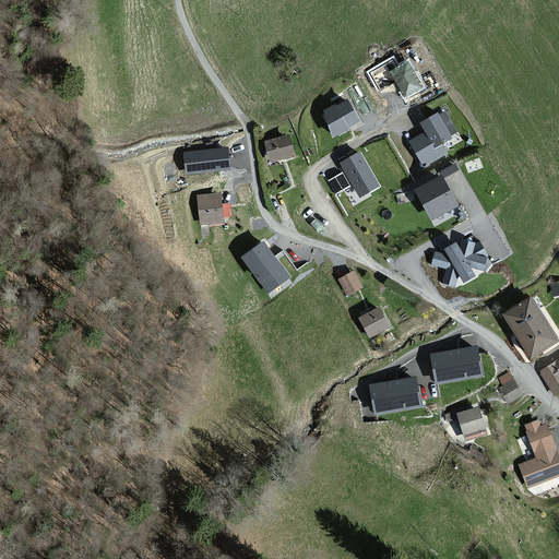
[(405,97),(424,86),(409,60),(399,66),(394,57),(368,71),(378,90),(396,80),(405,97)]
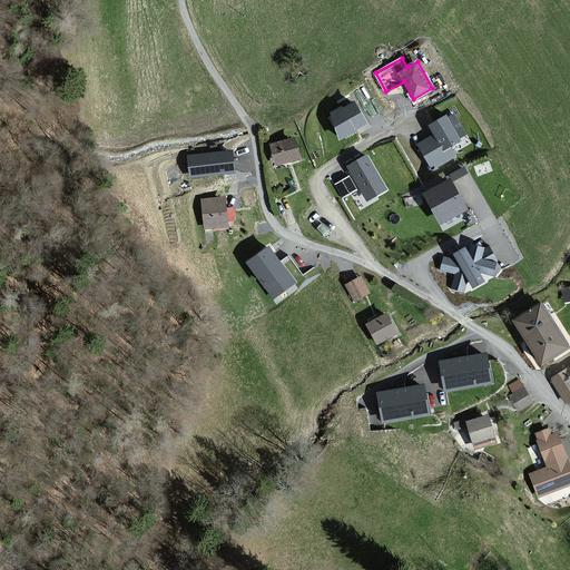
[(342,107),(332,112),(340,139),(367,123),(354,101),(343,109),(342,107)]
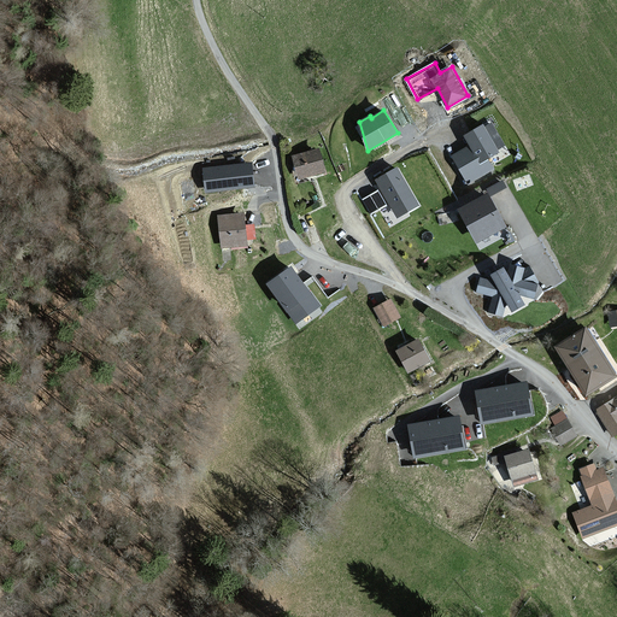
[(486,158),(498,152),(483,125),(464,135),(470,147),(452,157),(466,181),(491,168),(486,158)]
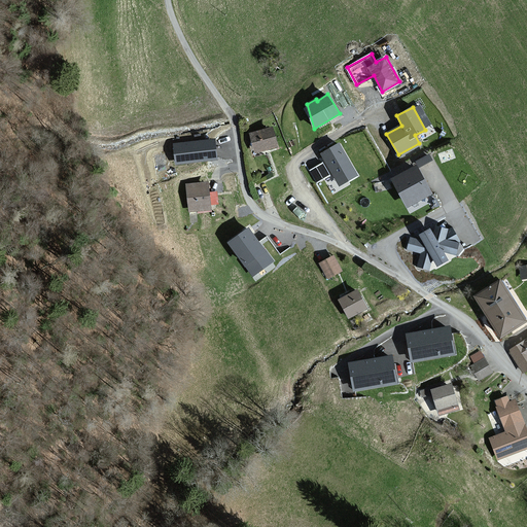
[(270,128),(248,134),(253,155),(276,148),(270,128)]
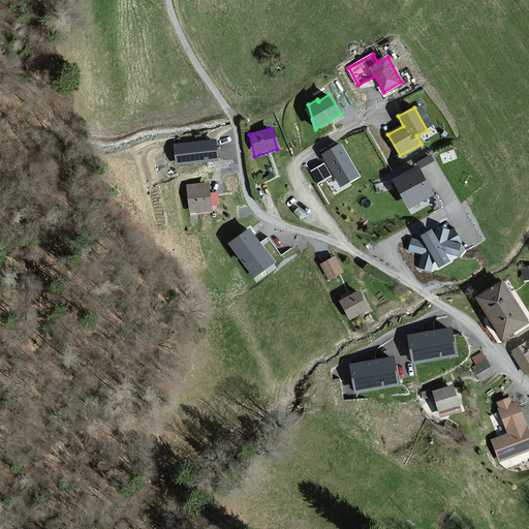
[(216,141),(175,146),(177,165),(218,160),(216,141)]
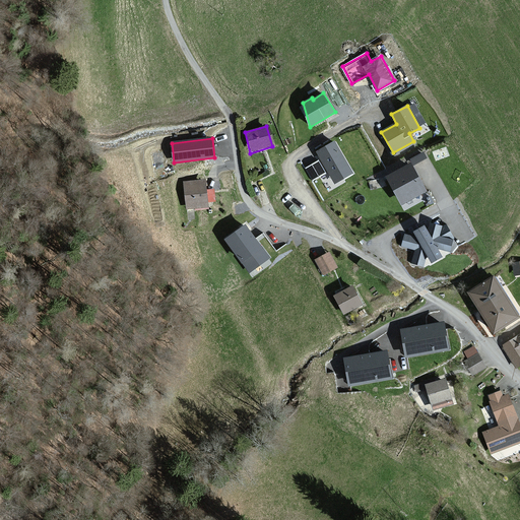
[(352,173),(334,141),(317,151),(335,182),(352,173)]
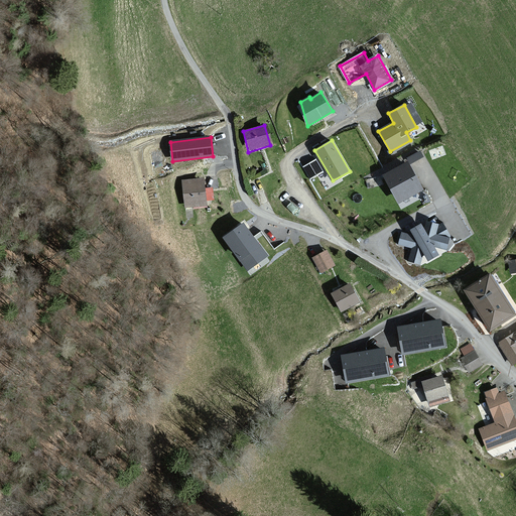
[(421,157),(418,152),(406,159),(409,164),(421,157)]
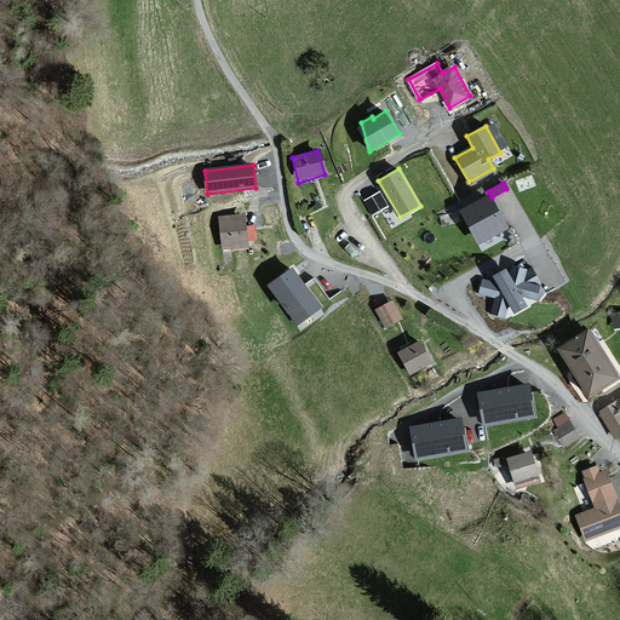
[(363,197),(373,212),(389,202),(380,188),(363,197)]
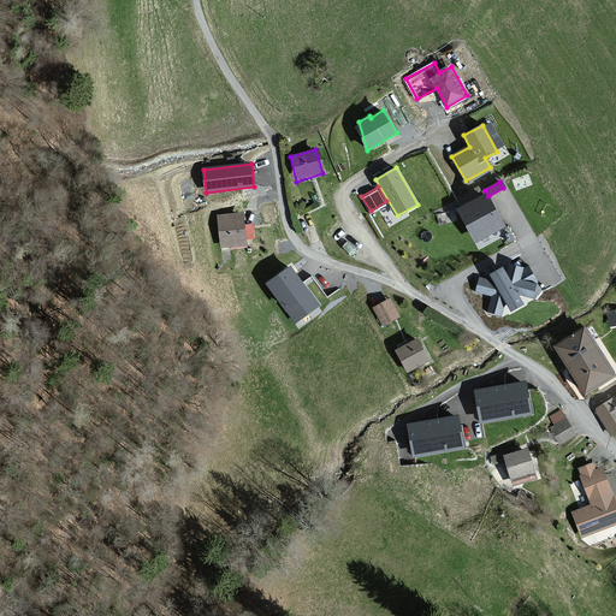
[(499,227),(483,196),(455,211),(472,242),(479,240),(483,246),(499,236),(497,230),(499,227)]
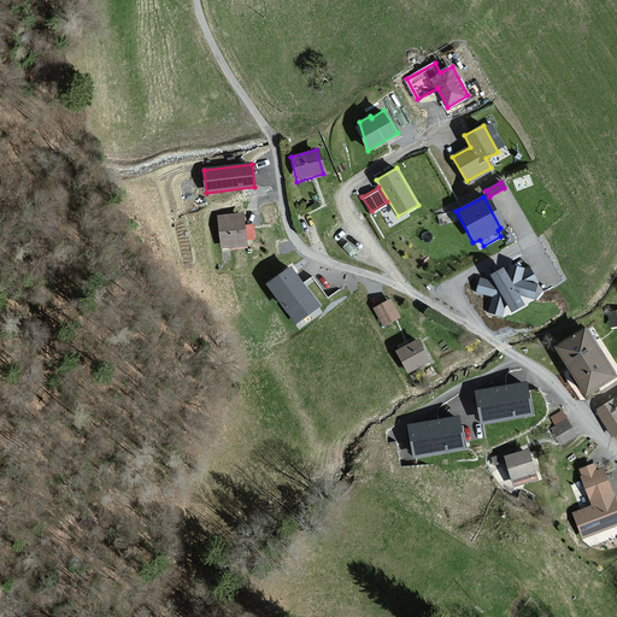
[(241,215),(216,216),(219,250),(244,247),(241,215)]
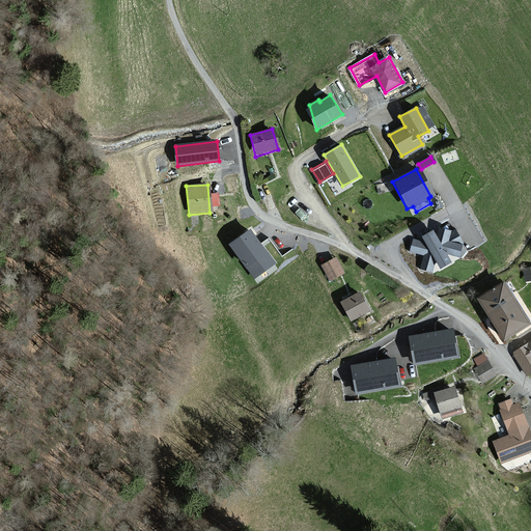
[(437,229),(435,239),(430,231),(420,238),(422,242),(413,240),(410,251),(424,254),(421,269),(432,272),(435,263),(438,269),(448,262),(443,253),(458,257),(460,246),(455,245),(460,243),(455,230),(449,232),(437,229)]
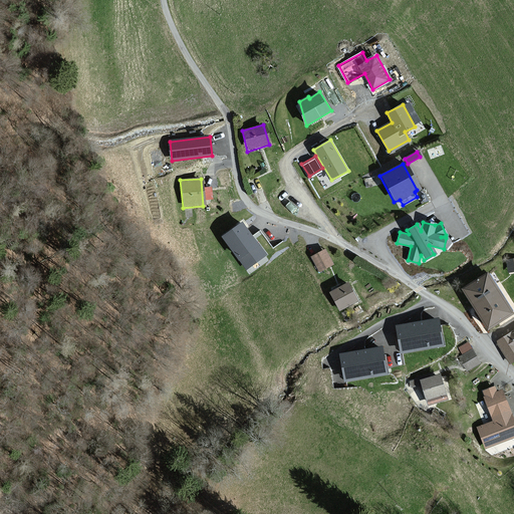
[(266,254),(243,223),(223,237),(247,268),(266,254)]
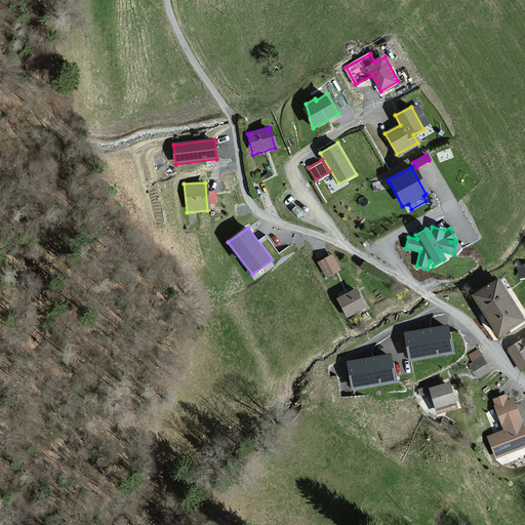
[(331,255),(318,263),(326,277),(338,270),(331,255)]
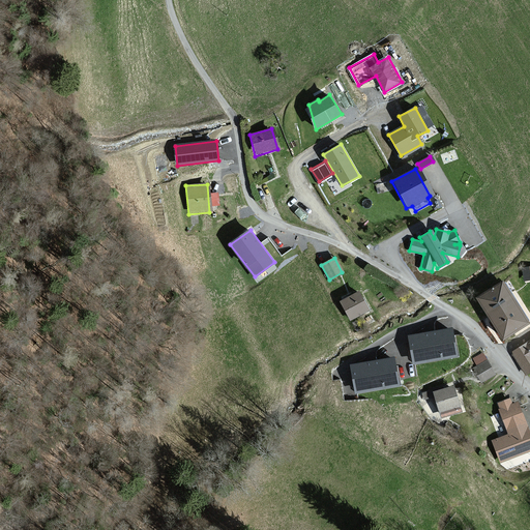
[(528,323),(503,284),(479,298),(504,337),(528,323)]
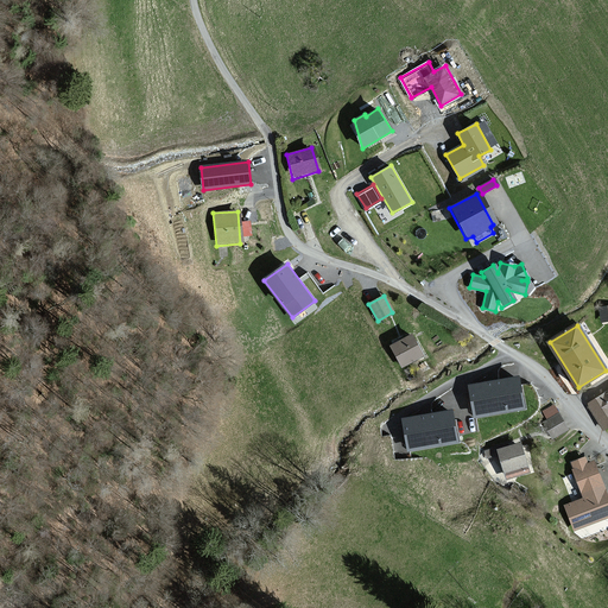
[(410,336),(390,347),(401,368),(420,356),(410,336)]
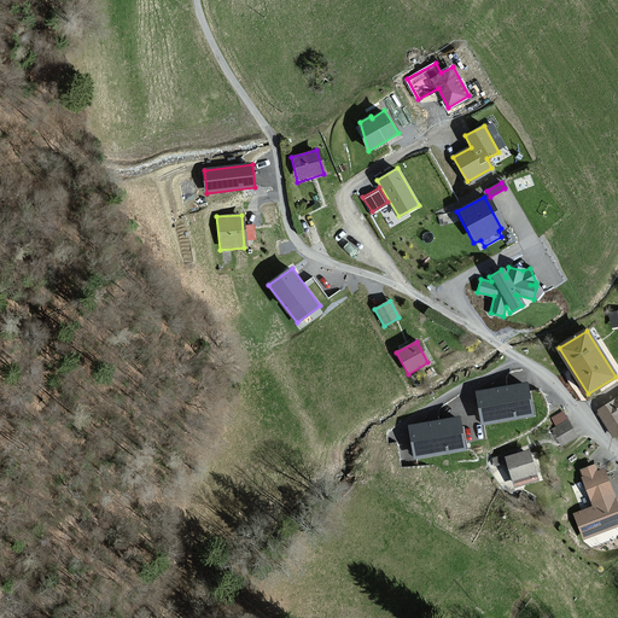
[(529,384),(478,392),(483,424),(534,415),(529,384)]
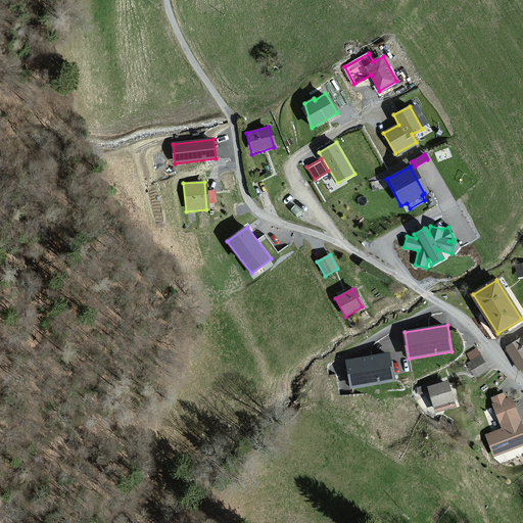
[(522,338),(506,350),(520,373),(522,370),(522,338)]
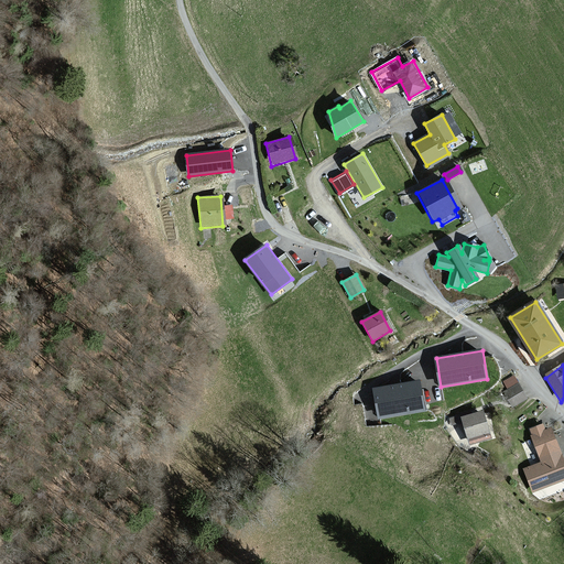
[(420,381),(373,389),(379,418),(424,410),(420,381)]
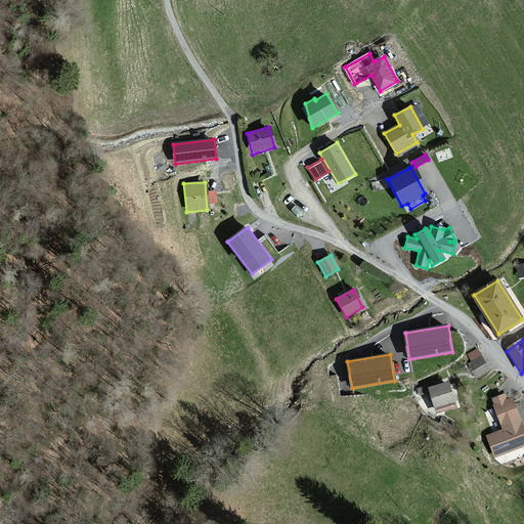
[(488,370),(481,357),(468,364),(475,378),(488,370)]
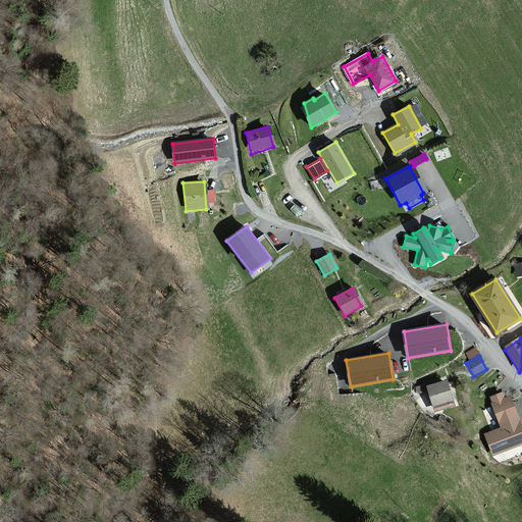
[(425,385),(416,387),(418,394),(426,390),(430,406),(432,412),(441,409),(452,406),(445,381),(425,387),(425,385)]
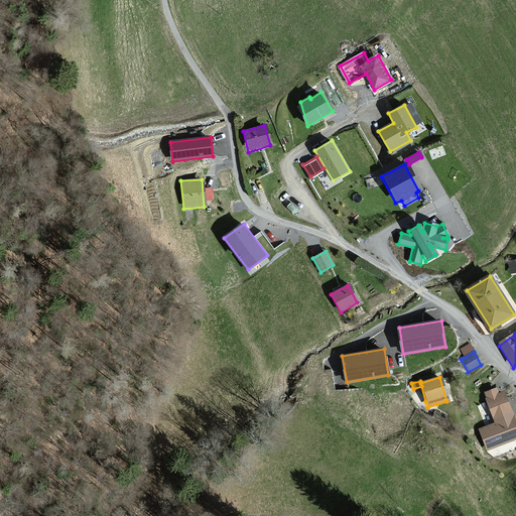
[(487,400),(485,401),(494,424),(479,430),(488,453),(515,440),(515,425),(503,394),(499,396),(496,390),(485,394),(487,400)]
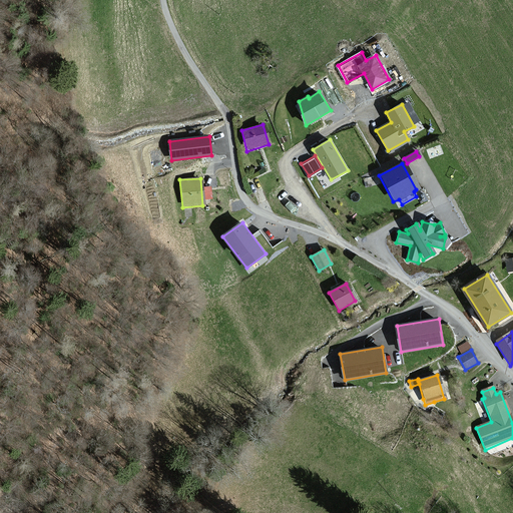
All buildings are outlined.
